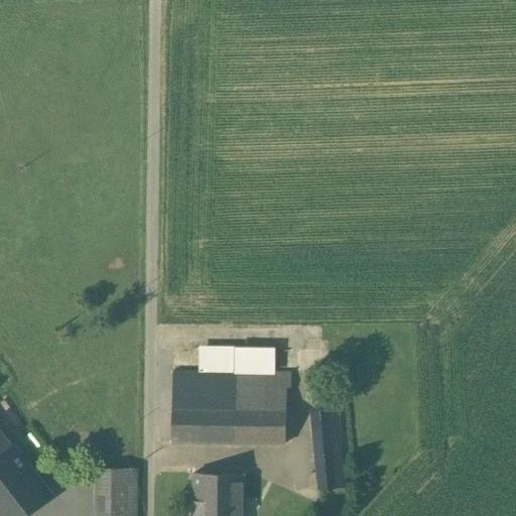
[(291,373),(172,371),(171,442),(285,443),(286,389),(291,389),(291,373)]
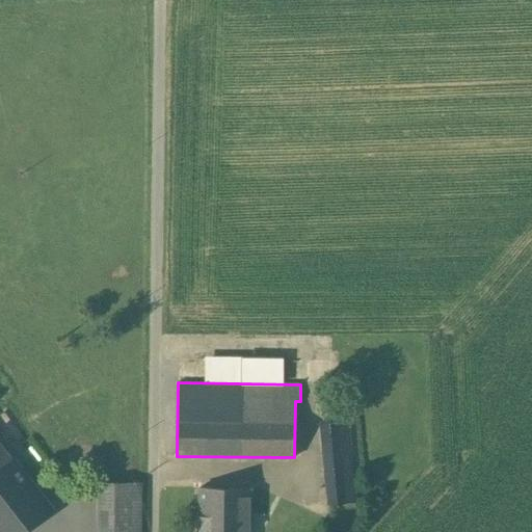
[(347,420),(320,423),(329,505),(356,502),(347,420)]
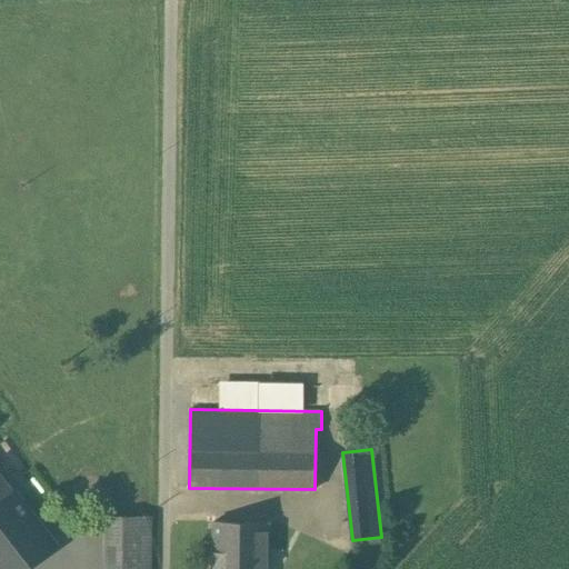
[(22,568),(49,549),(0,486),(0,568),(22,568)]
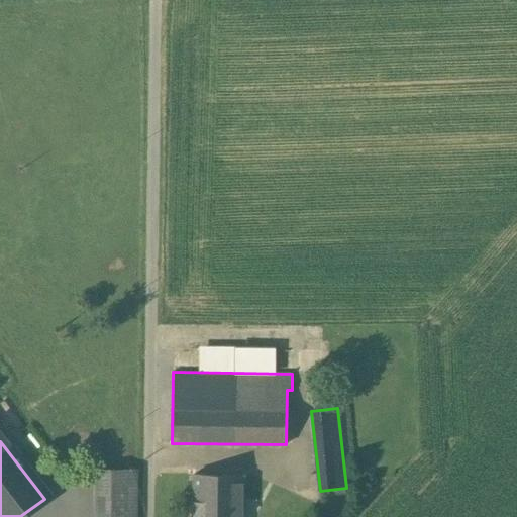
[(136,516),(137,472),(98,471),(97,516),(136,516)]
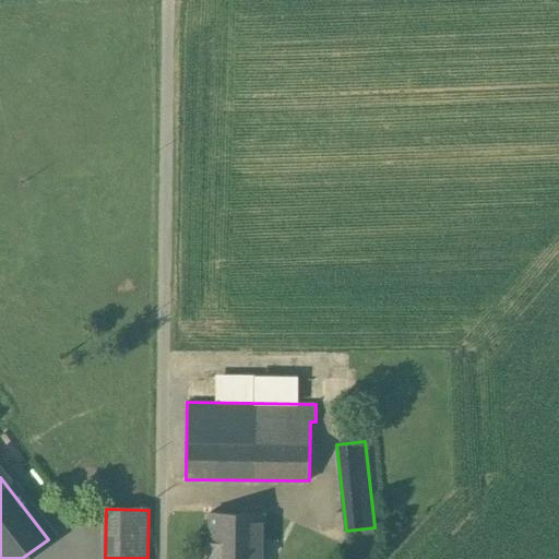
[(263,514),(210,514),(209,558),(262,558),(263,543),(263,514)]
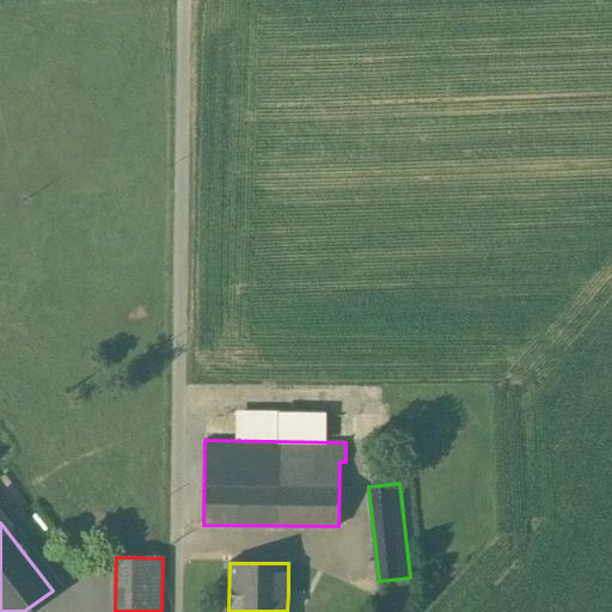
[(304,563),(288,563),(288,594),(304,594),(304,563)]
